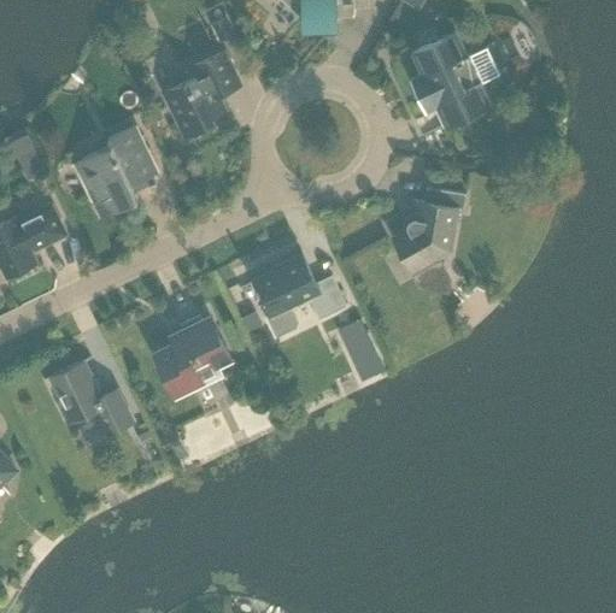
[(277,0),(303,22),(303,28),(336,27),(336,18),(355,17),(353,10),(369,10),(368,0),(277,0)]
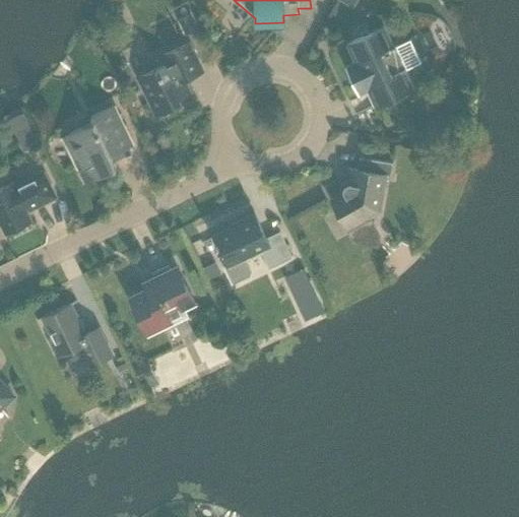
[(199,40),(192,24),(180,30),(187,45),(199,40)]
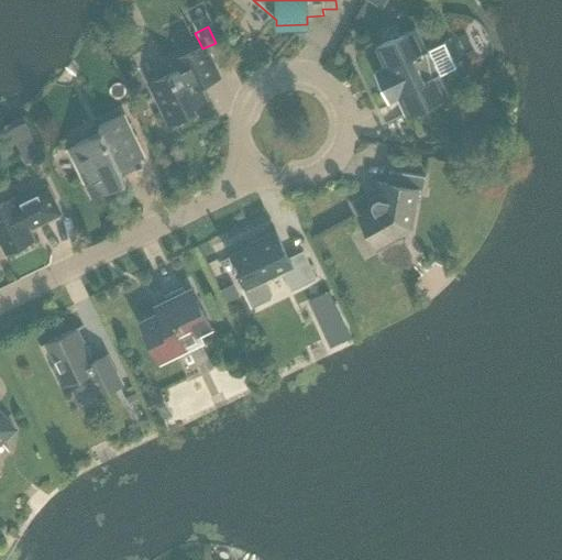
[(407,119),(448,100),(437,78),(440,77),(428,52),(426,53),(416,32),(375,51),(385,70),(376,75),(376,74),(374,75),(378,84),(375,86),(381,97),(384,95),(388,103),(398,99),(407,119)]
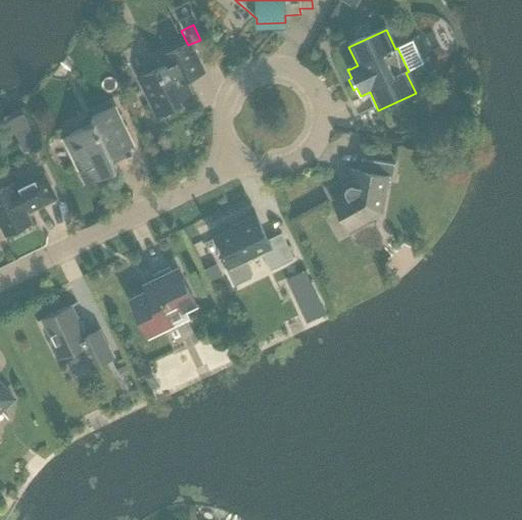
[(156,119),(175,109),(173,105),(191,96),(184,84),(196,78),(182,50),(162,59),(167,67),(138,82),(156,119)]
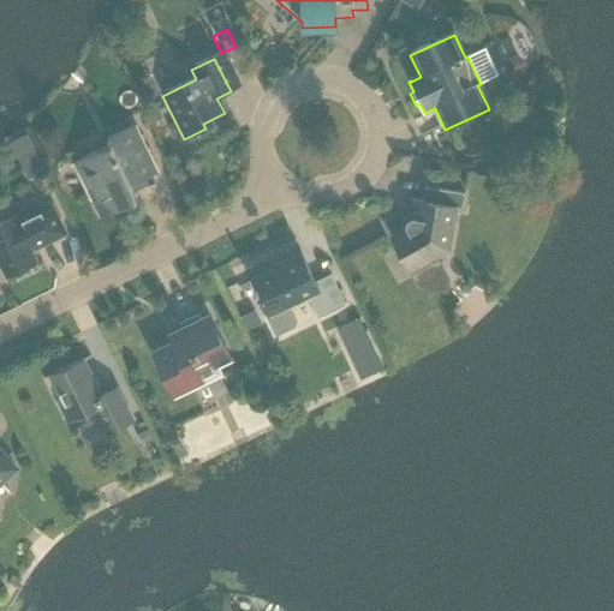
[(130,187),(154,177),(131,130),(107,142),(109,148),(81,162),(88,178),(83,180),(102,219),(137,202),(130,187)]
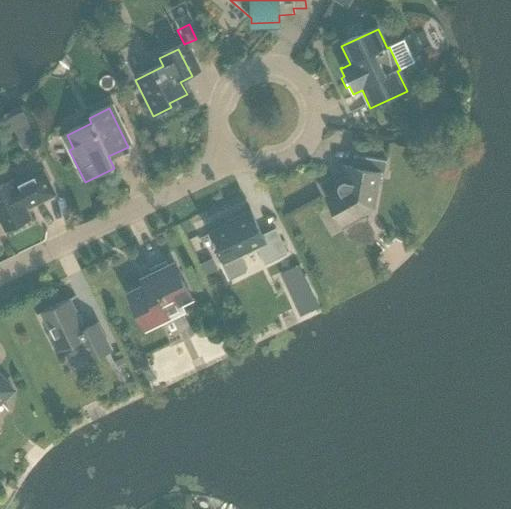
[(37,146),(29,127),(14,133),(22,152),(37,146)]
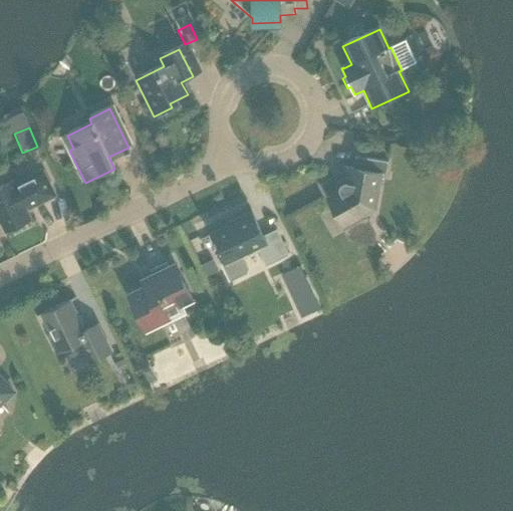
[(326,201),(346,236),(349,243),(372,247),(375,234),(365,217),(374,212),(380,176),(385,177),(387,164),(354,159),(352,171),(348,170),(344,191),(326,201)]
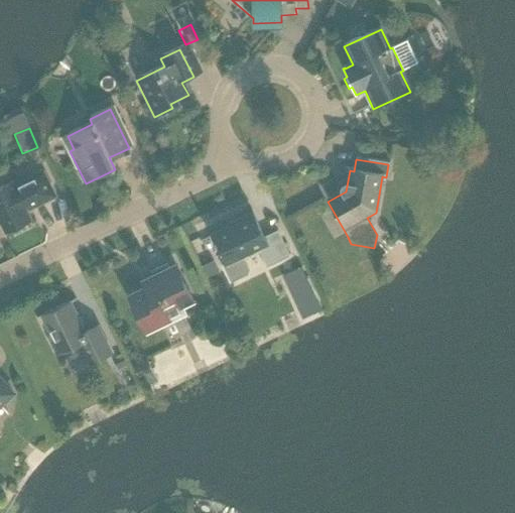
[(0,225),(1,225),(5,234),(30,222),(26,213),(55,199),(42,173),(16,185),(15,182),(0,189),(0,225)]
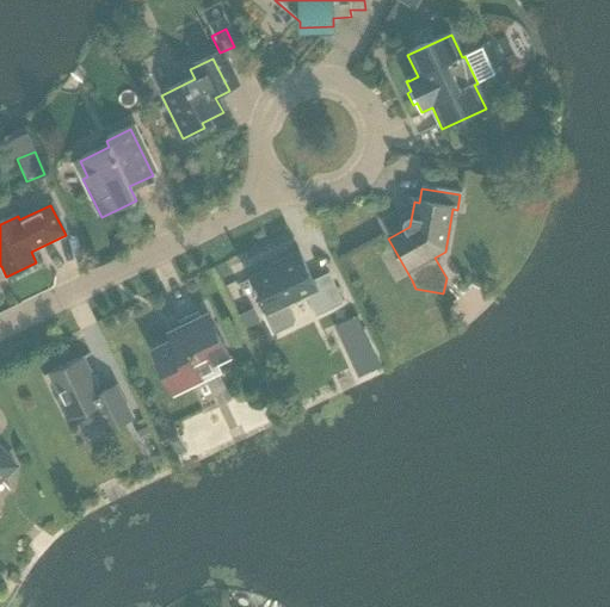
[(295,321),(288,305),(306,297),(315,319),(343,305),(327,276),(312,284),(299,255),(278,266),(251,282),(266,314),(262,316),(271,338),(293,327),(295,321)]
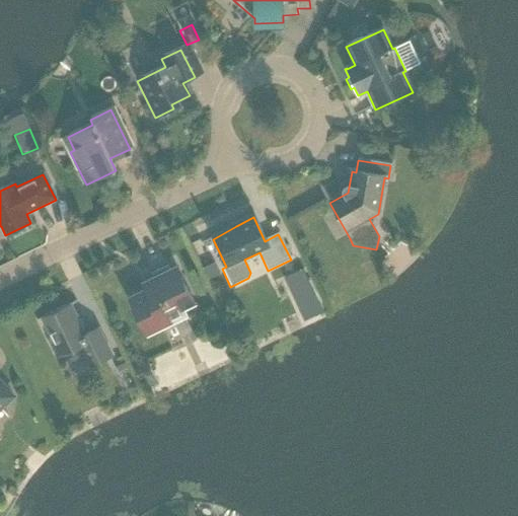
[(208,279),(217,275),(213,266),(204,270),(208,279)]
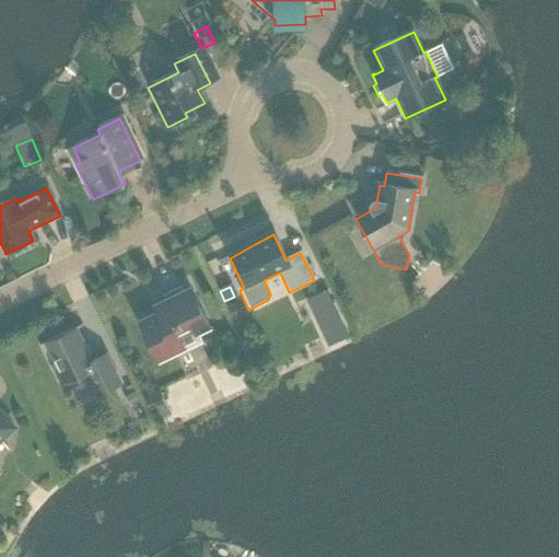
[(143,324),(152,343),(149,344),(158,363),(197,344),(194,336),(209,329),(199,311),(189,289),(182,293),(181,289),(162,298),(164,301),(150,309),(155,318),(143,324)]
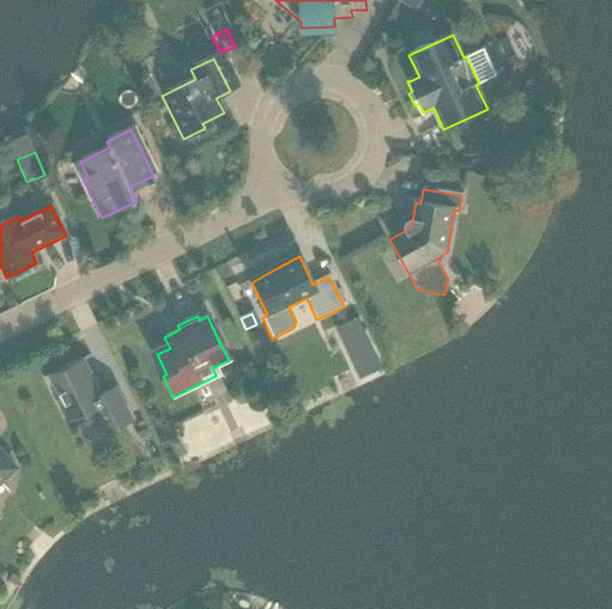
[(369,345),(357,320),(339,329),(351,353),(369,345)]
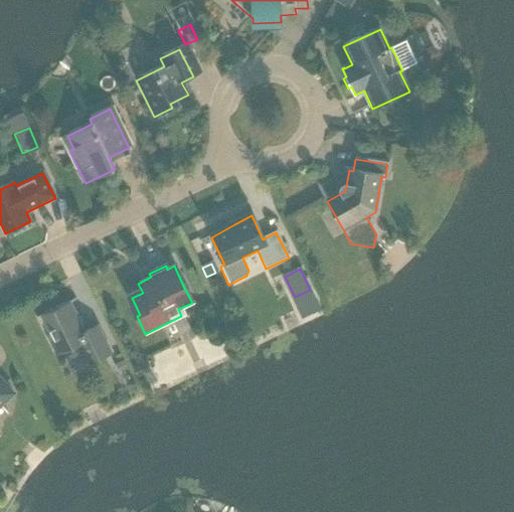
[(69,304),(41,318),(50,336),(46,338),(54,357),(78,345),(89,365),(111,354),(98,327),(84,334),(69,304)]
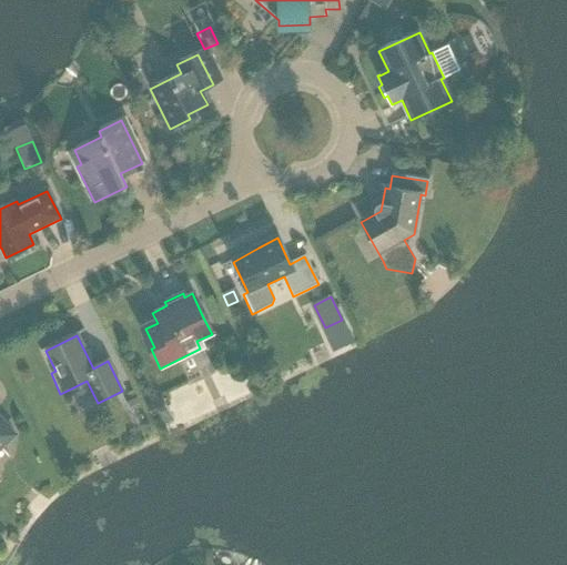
[(147,405),(151,416),(165,411),(161,399),(147,405)]
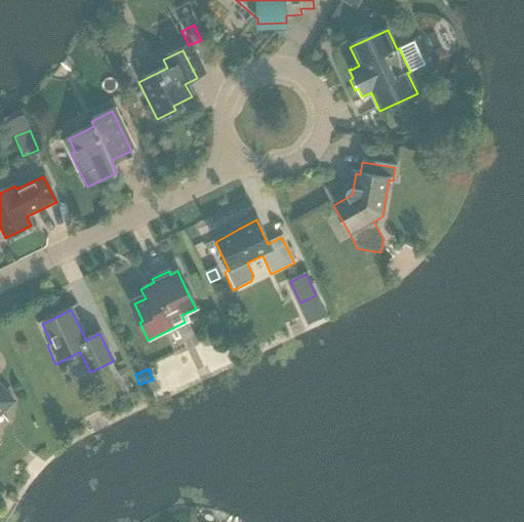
[(0,413),(12,403),(0,389),(0,413)]
